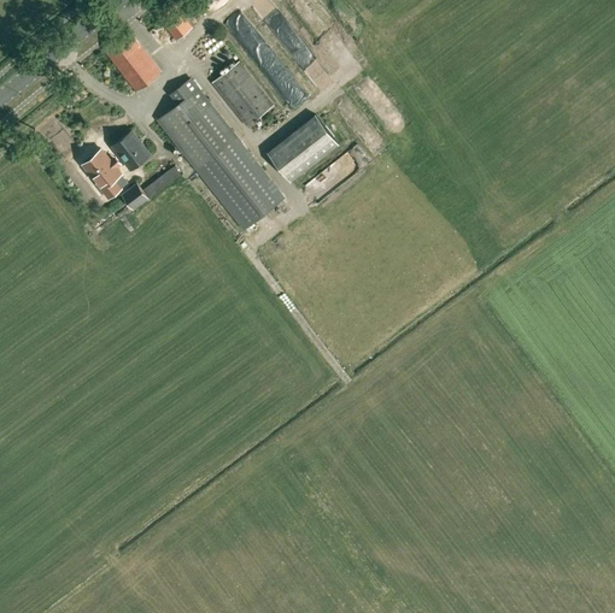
[(189,30),(169,5),(169,4),(153,16),(175,42),(189,30)]
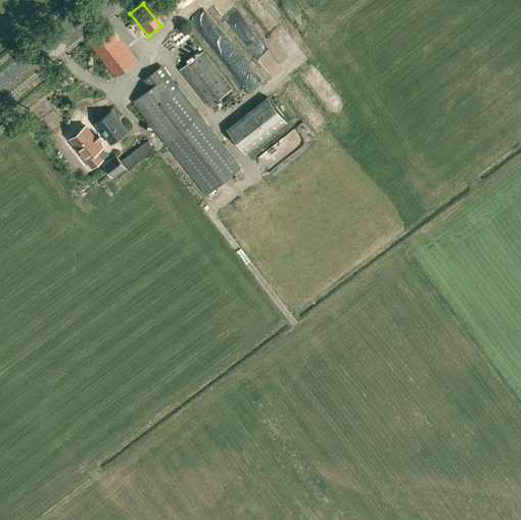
[(135,63),(107,28),(86,44),(113,80),(135,63)]
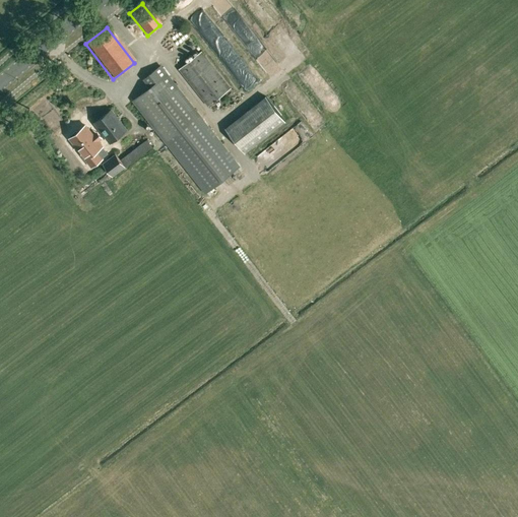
[(220,55),(248,88),(258,80),(232,47),(220,55)]
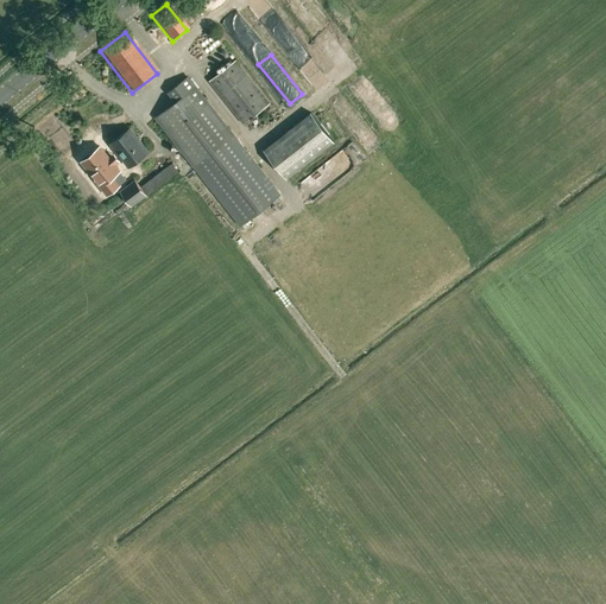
[(267,107),(233,63),(208,83),(242,127),(267,107)]
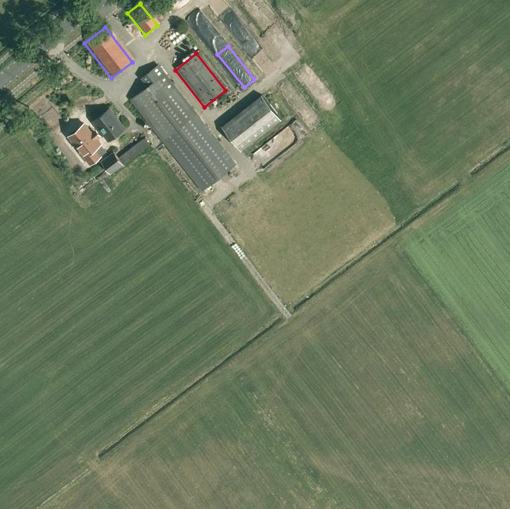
[(129,101),(163,143),(199,189),(231,163),(196,117),(162,75),(156,67),(140,80),(146,88),(129,101)]
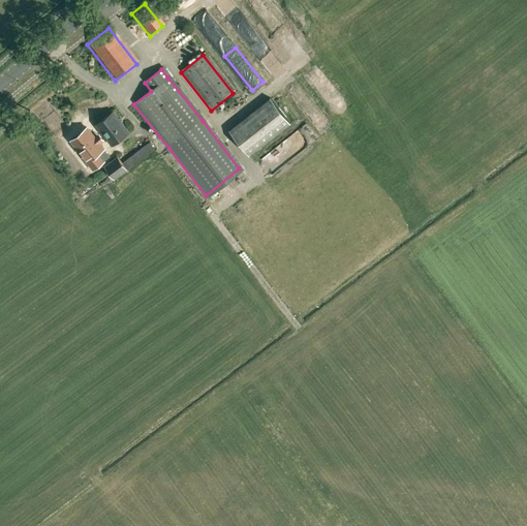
[(288,125),(269,100),(227,132),(247,157),(288,125)]
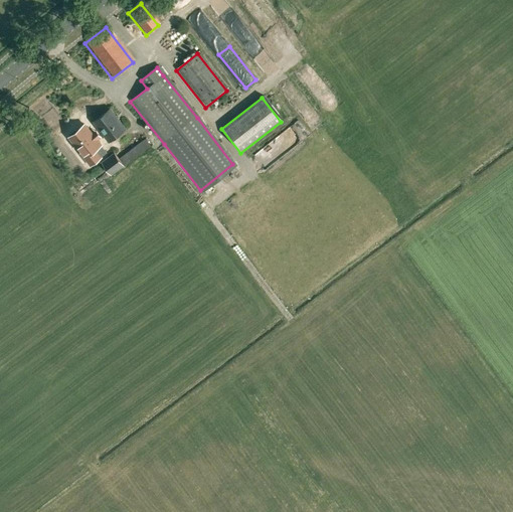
[(108,143),(124,131),(108,112),(93,124),(108,143)]
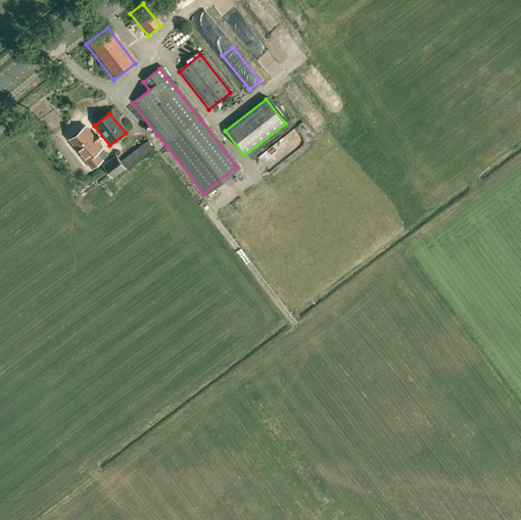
[(84,129),(76,135),(75,134),(69,138),(70,140),(68,141),(82,157),(81,157),(90,170),(101,161),(95,154),(101,149),(96,143),(98,142),(94,137),(92,138),(84,129)]
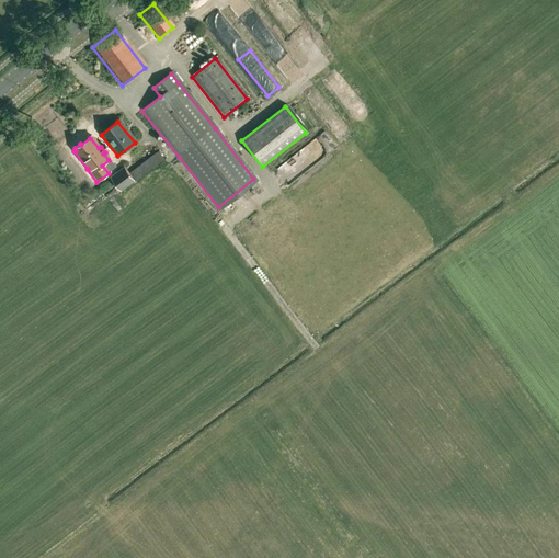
[(157,154),(127,175),(122,169),(109,180),(120,193),(133,183),(134,183),(163,161),(157,154)]
